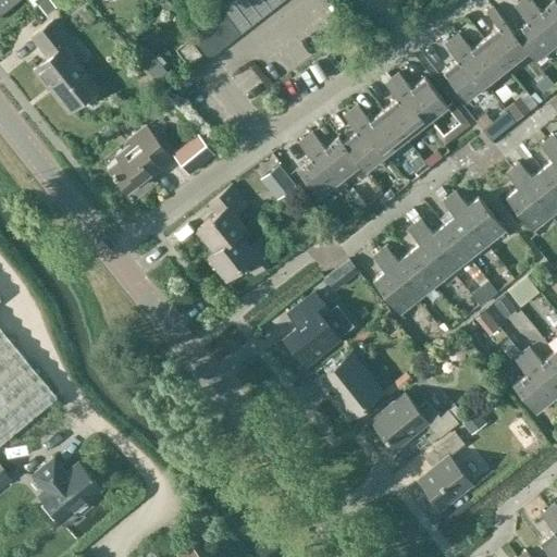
[(0,0),(0,15),(19,0),(0,0)]
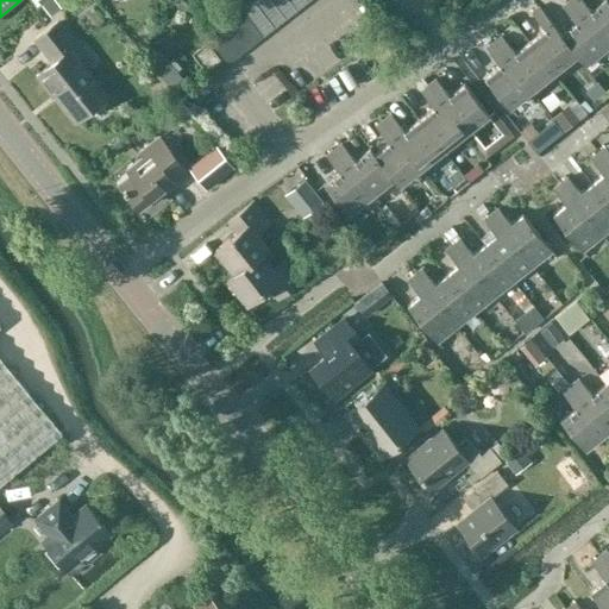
[(48,0),(43,5),(42,5),(50,16),(61,7),(55,0),(48,0)]
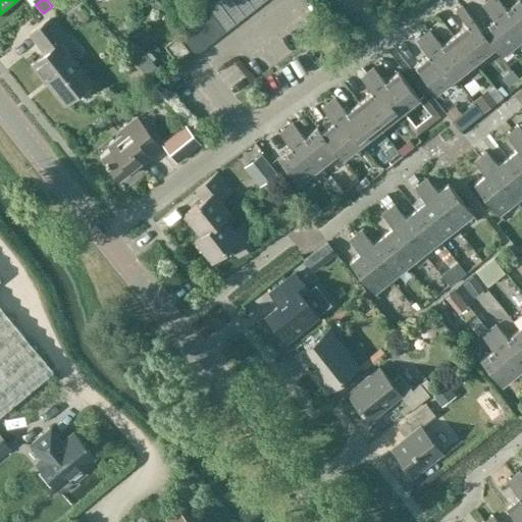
[(231,0),(222,0),(219,3),(236,24),(245,17),(231,0)]
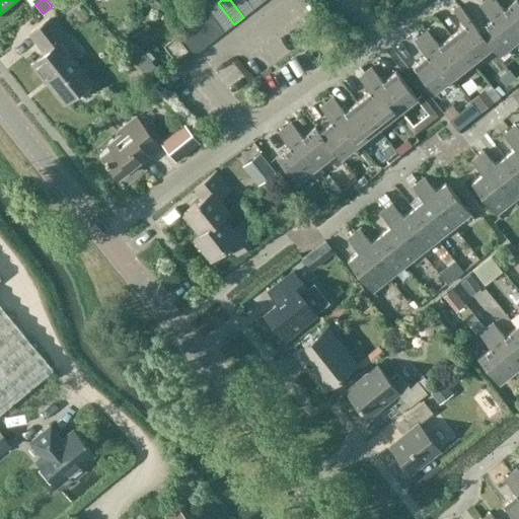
[(245,0),(230,0),(243,17),(253,9),(245,0)]
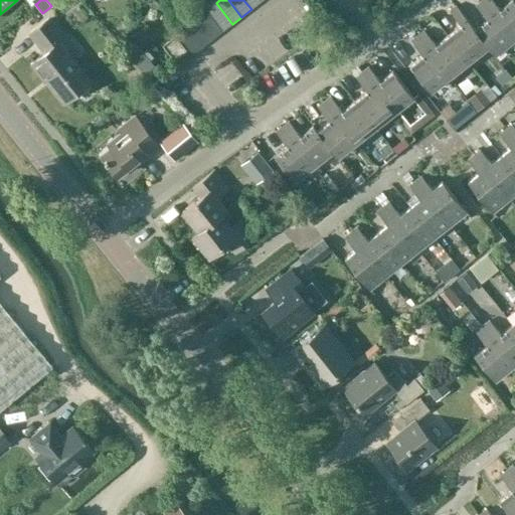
[(259,0),(243,0),(251,9),(261,2),(259,0)]
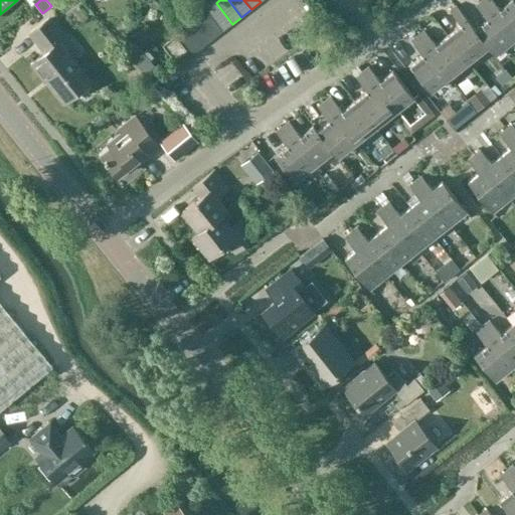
[(514,41),(514,40),(514,2),(513,0),(512,0),(500,10),(492,0),(483,0),(483,1),(514,41)]
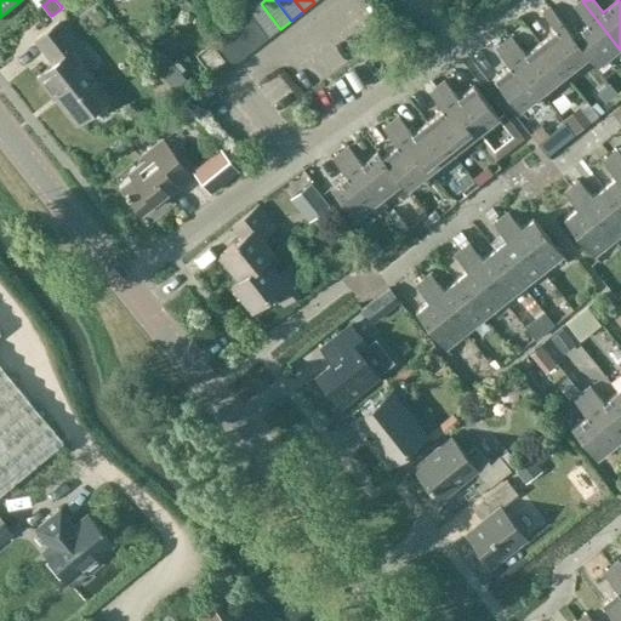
[(597,68),(620,50),(582,1),(574,9),(587,24),(573,35),(588,56),(587,57),(597,68)]
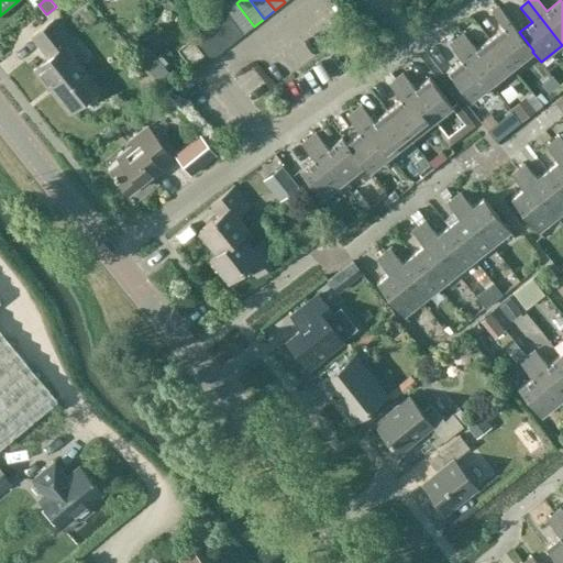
[(236,3),(225,11),(243,34),(254,26),(236,3)]
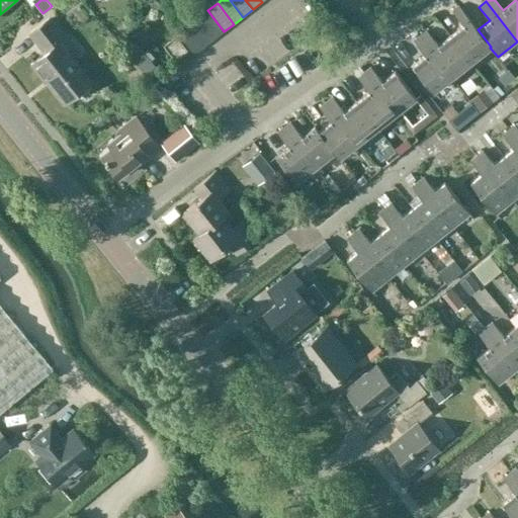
[(491,47),(478,29),(458,5),(451,10),(462,24),(450,34),(471,62),(490,48),(491,47)]
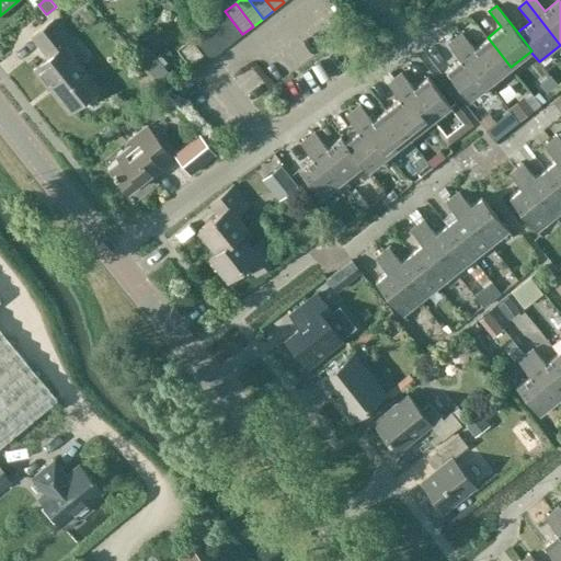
[(231,43),(241,35),(225,14),(215,22),(231,43)]
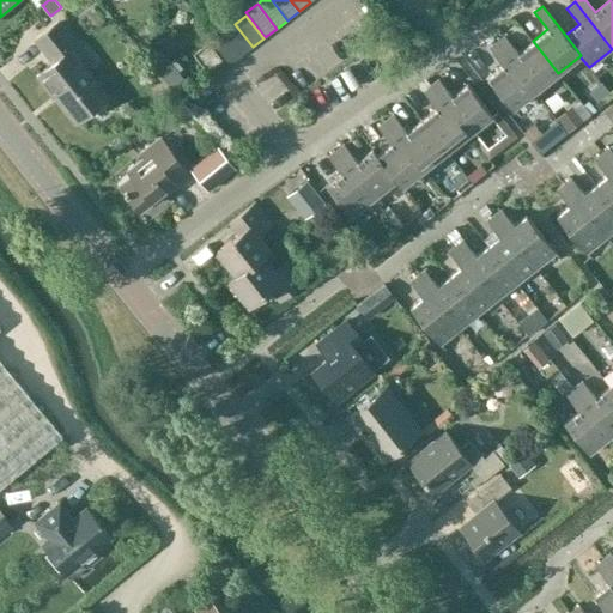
[(77,122),(108,97),(79,60),(85,55),(60,23),(37,41),(55,64),(40,76),(77,122)]
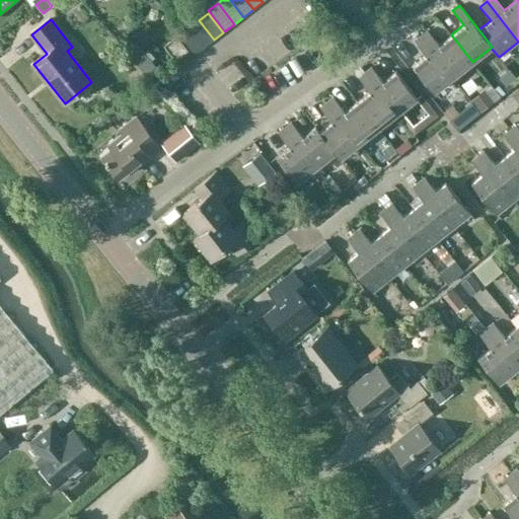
[(204,48),(214,40),(199,20),(188,28),(204,48)]
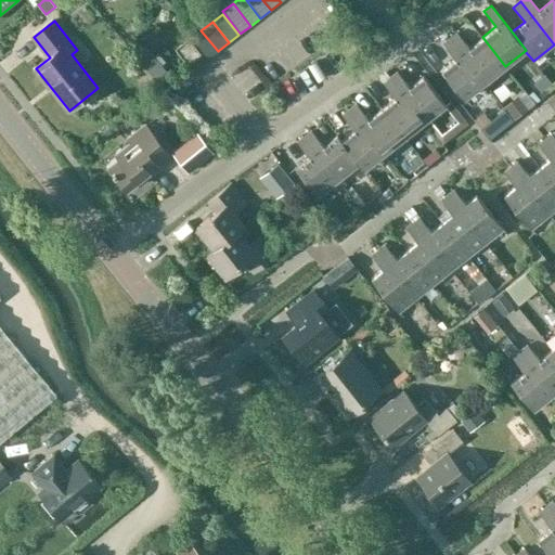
[(207,60),(218,51),(201,30),(191,38),(207,60)]
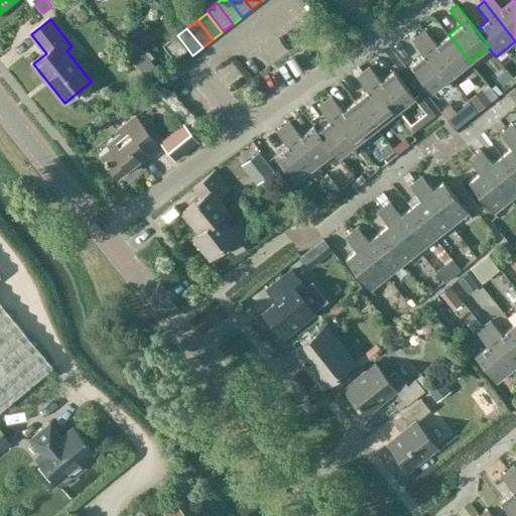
[(470,61),(448,34),(435,44),(424,30),(418,35),(450,77),(470,61)]
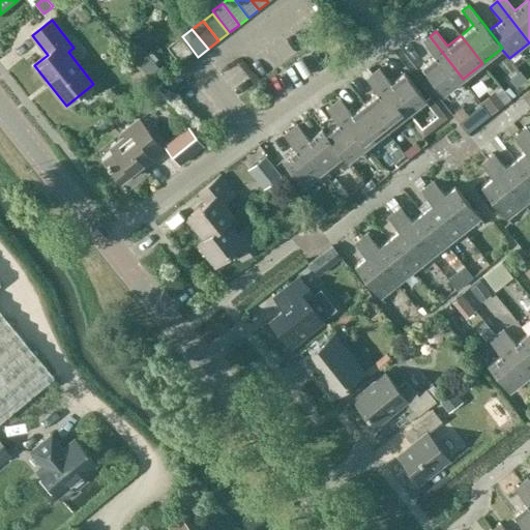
[(443,94),(463,79),(430,36),(423,41),(435,56),(421,66),(443,94)]
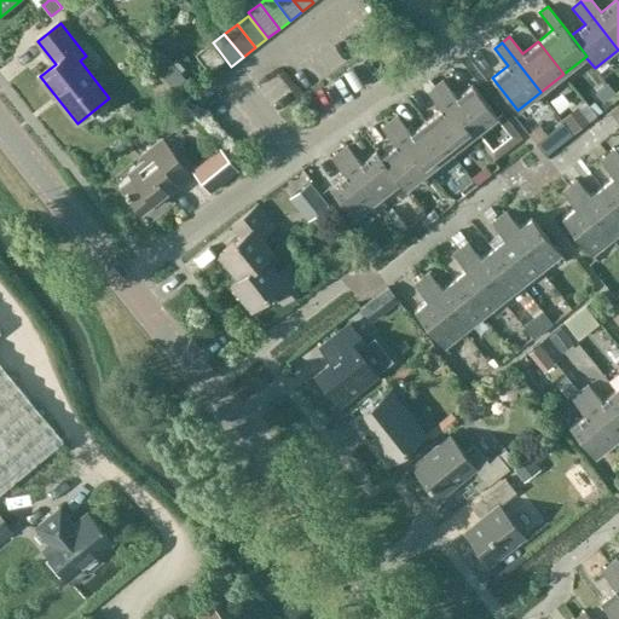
[(210,71),(223,62),(212,47),(200,57),(210,71)]
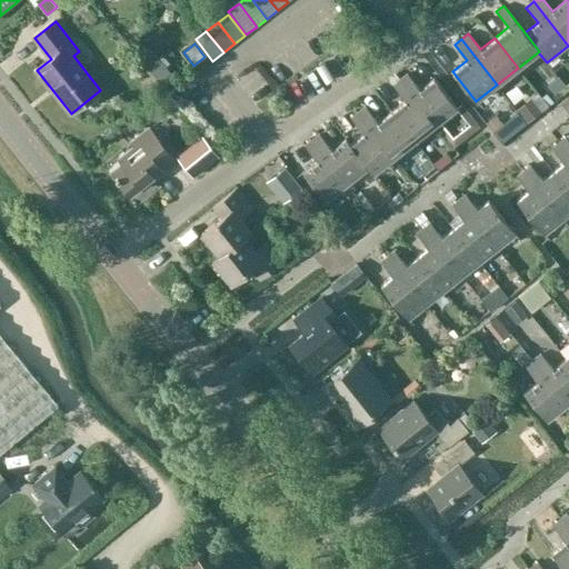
[(395,75),(387,80),(392,86),(399,80),(395,75)]
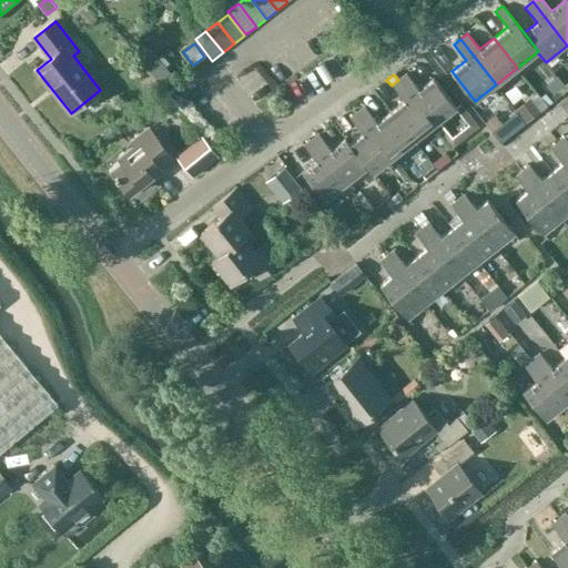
[(434,124),(456,107),(433,78),(418,90),(406,74),(398,80),(434,124)]
